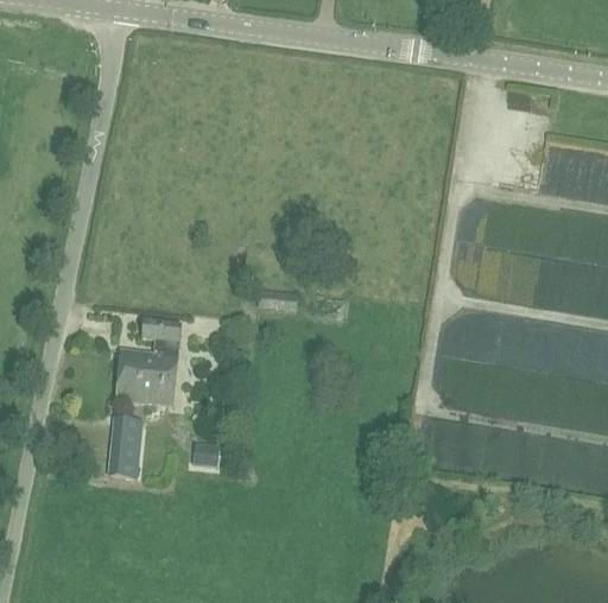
[(296,311),(297,291),(258,287),(257,306),(296,311)]
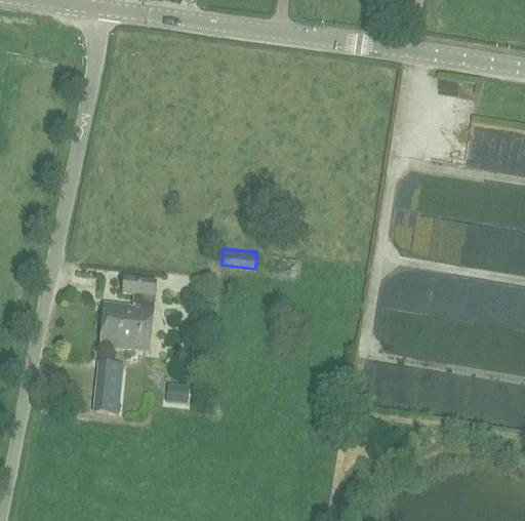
[(99,344),(148,349),(152,306),(154,306),(156,277),(123,275),(122,291),(133,292),(132,304),(105,301),(99,344)]
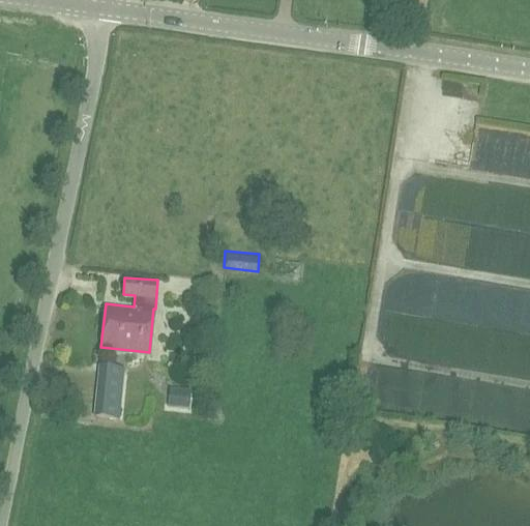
[(93,414),(119,416),(125,364),(98,361),(93,414)]
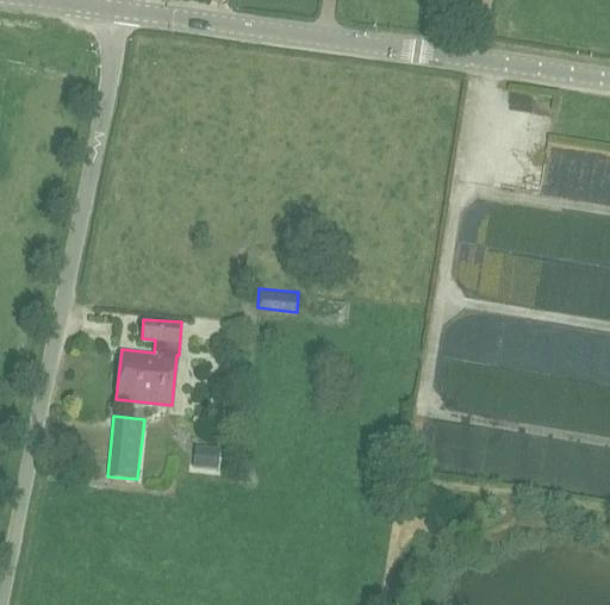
[(210,459),(213,435),(191,431),(187,455),(210,459)]
